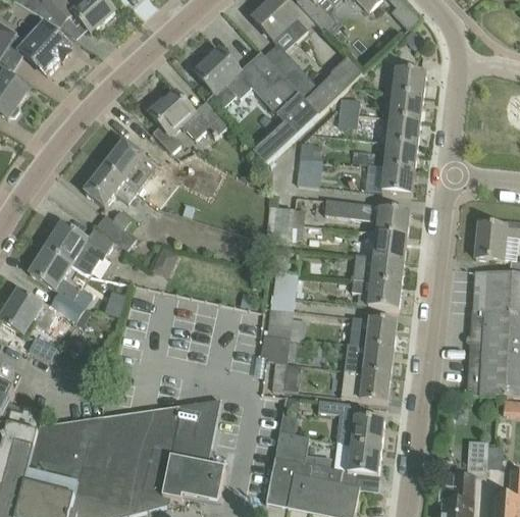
[(14,0),(13,1),(57,27),(72,12),(89,32),(113,10),(104,0),(14,0)]
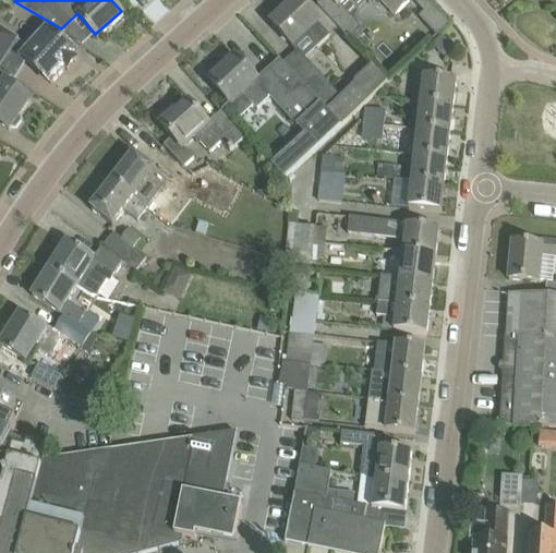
[(316,17),(311,11),(300,0),(291,0),(270,20),(290,41),(302,31),(315,44),(328,32),(315,17),(316,17)]
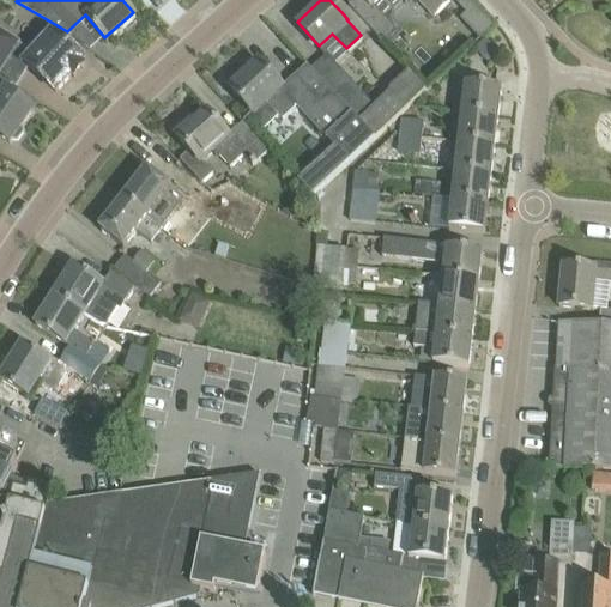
[(382,38),(393,28),(370,2),(373,0),(348,0),(367,20),(382,38)]
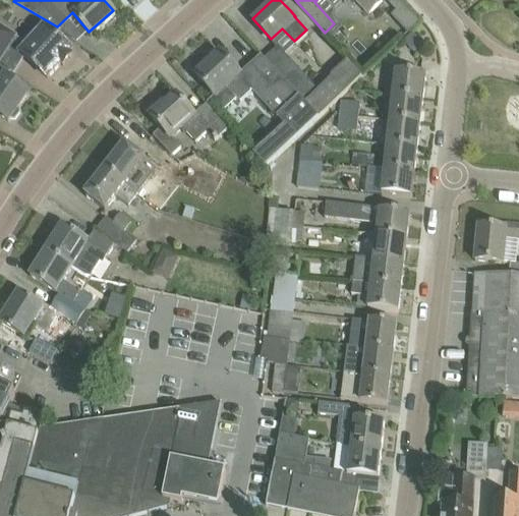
[(358,0),(367,9),(378,0),(358,0)]
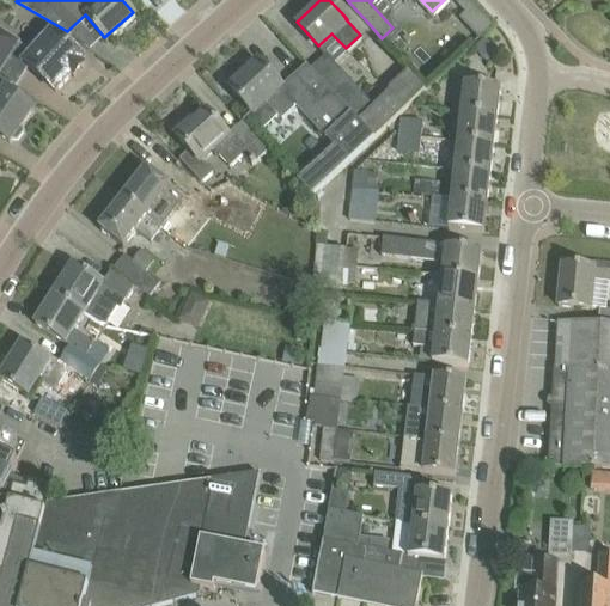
[(476,41),(482,35),(496,22),(475,0),(461,0),(465,6),(461,12),(467,30),(476,41)]
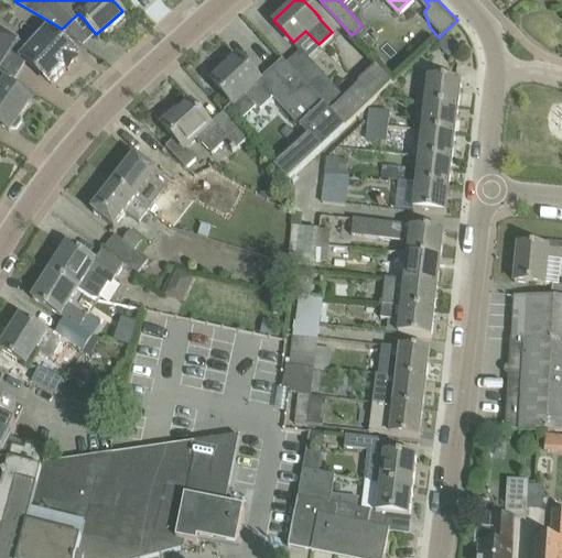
[(26,43),(15,36),(17,35),(0,23),(0,58),(8,46),(21,54),(50,80),(63,65),(66,67),(76,57),(73,54),(75,52),(45,24),(26,43)]
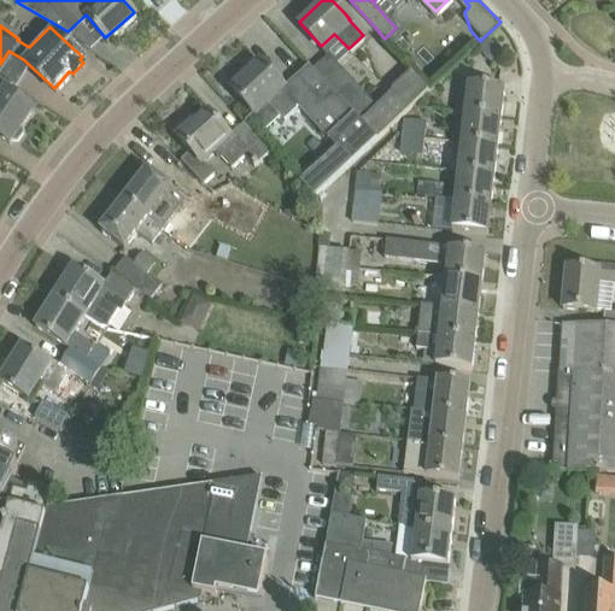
[(486,35),(480,41),(478,43),(488,57),(498,48),(486,35)]
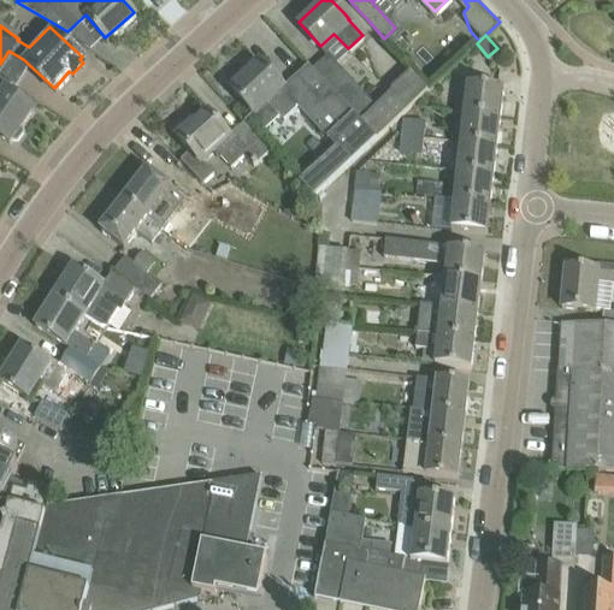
[(373,101),(343,67),(326,49),(311,65),(375,135),(427,84),(409,66),(373,101)]
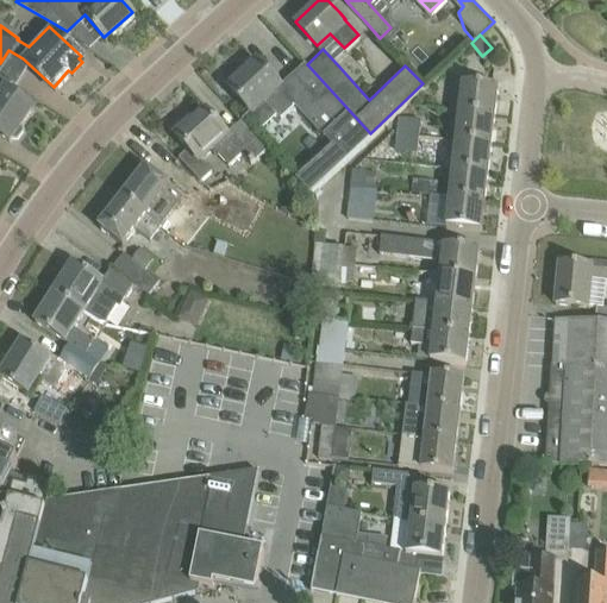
[(370,133),(307,64),(304,60),(279,83),(255,58),(227,85),(249,108),(241,117),(254,130),(275,110),(279,114),(292,102),(330,142),(301,169),(288,156),(281,163),(310,192),(370,133)]
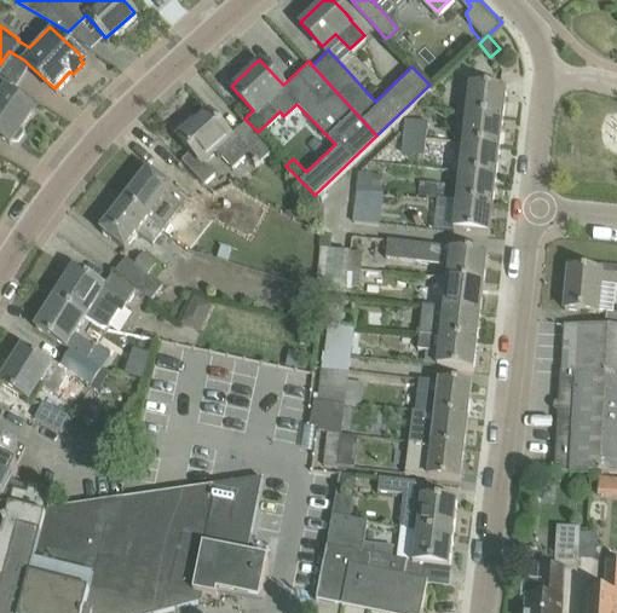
[(15,84),(0,73),(0,133),(7,139),(32,107),(5,87),(10,81),(13,85),(15,84)]
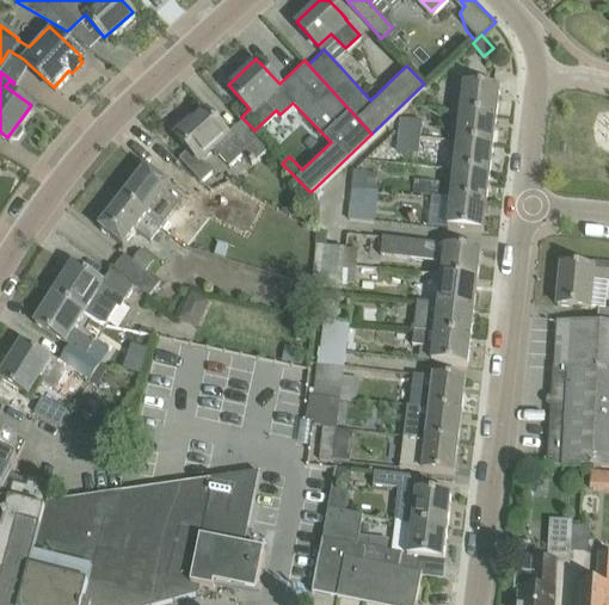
[(498,84),(474,81),(462,80),(462,82),(451,81),(448,107),(494,113),(498,84)]
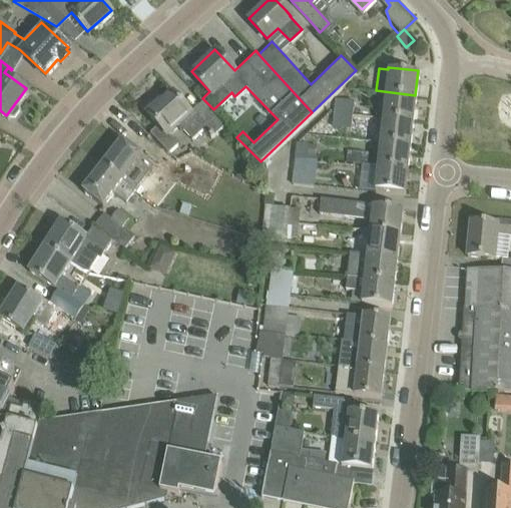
[(412,118),(415,95),(376,90),(373,114),(412,118)]
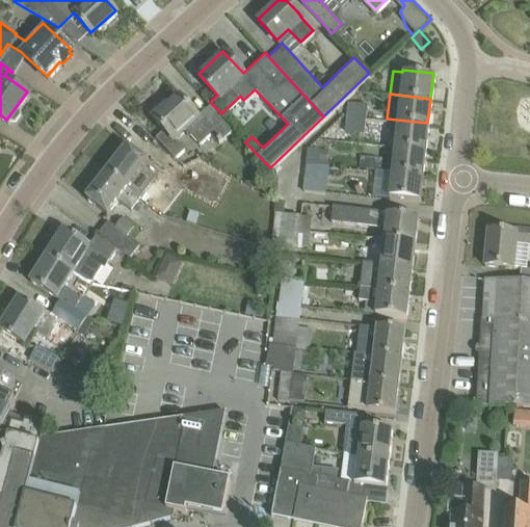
[(221,113),(210,102),(196,114),(179,95),(165,107),(163,105),(152,115),(163,127),(155,135),(174,156),(184,147),(174,135),(184,126),(199,141),(210,131),(217,139),(233,126),(221,113)]
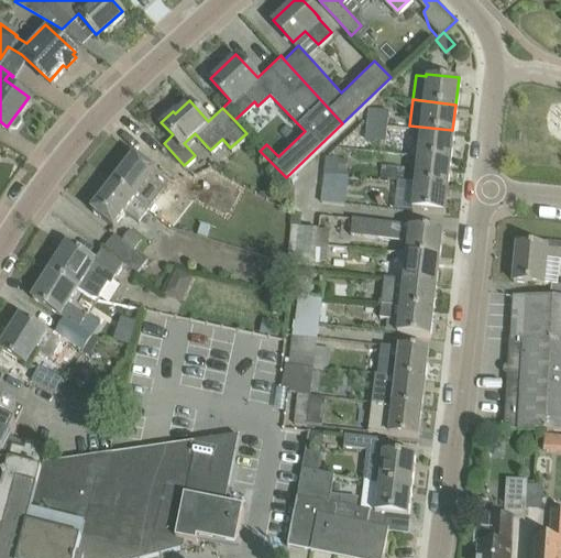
[(364,120),(385,122),(387,107),(366,105),(364,120)]
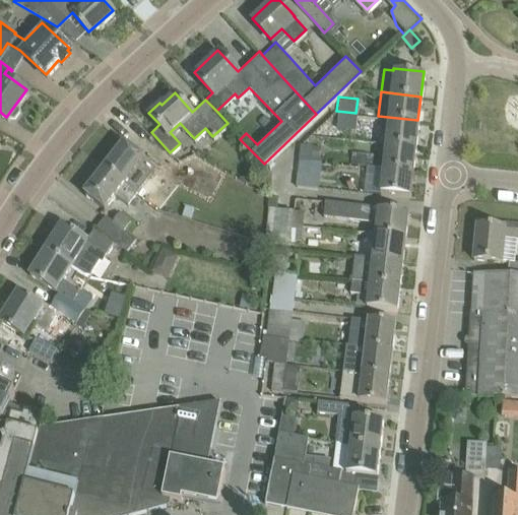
[(355,122),(355,113),(336,111),(334,135),(353,137),(355,122)]
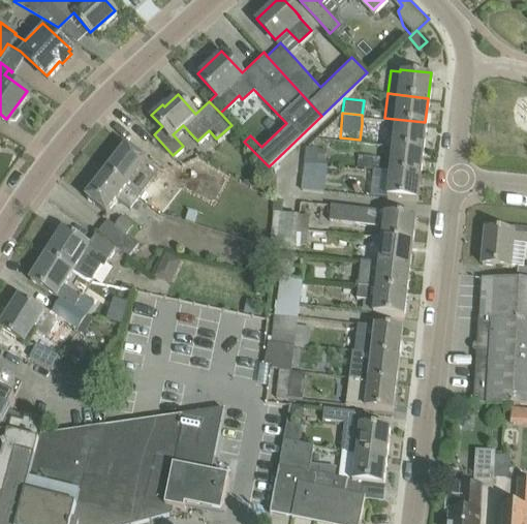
[(422,147),(425,122),(384,118),(383,130),(393,131),(391,144),(422,147)]
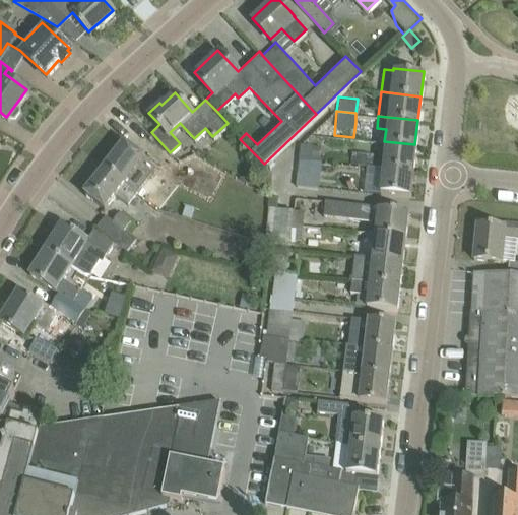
[(143,154),(139,151),(123,138),(103,165),(124,181),(135,190),(146,176),(134,167),(143,154)]
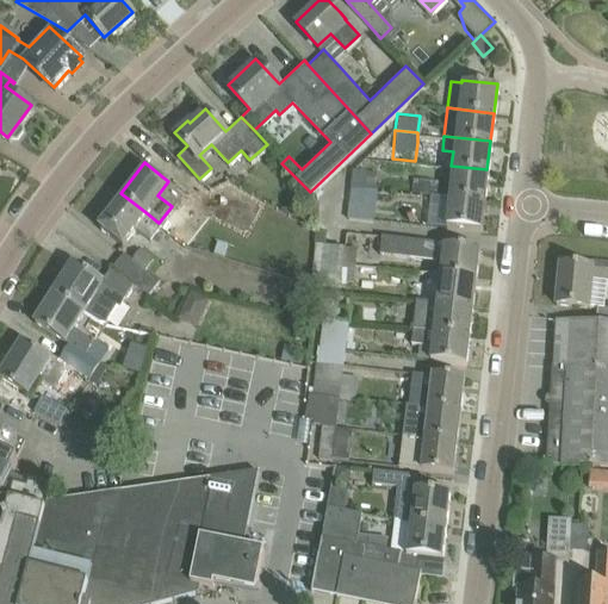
[(376,168),(364,167),(352,166),(349,182),(363,184),(373,185),(376,168)]
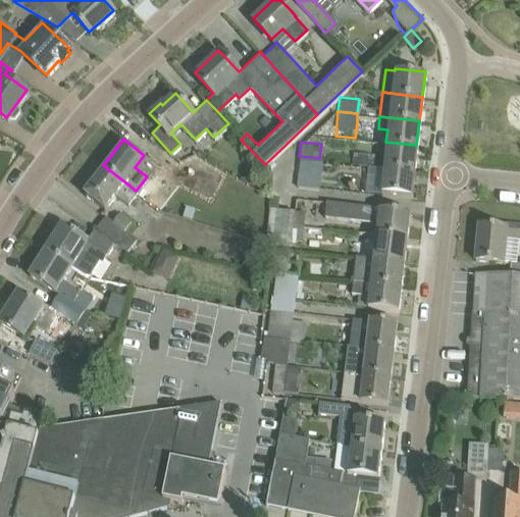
[(414,169),(416,145),(385,142),(383,166),(414,169)]
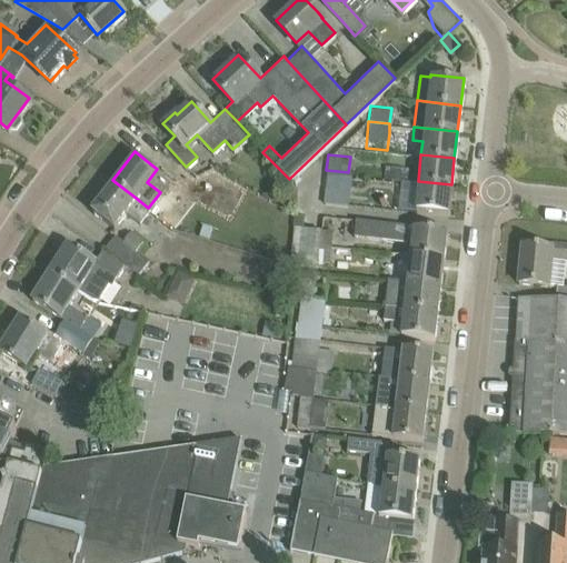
[(336,187),(338,171),(326,170),(324,200),(346,202),(348,188),(336,187)]
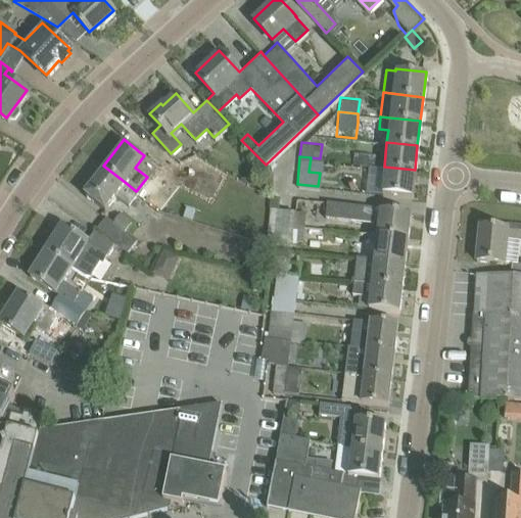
[(172,170),(160,160),(152,170),(164,179),(172,170)]
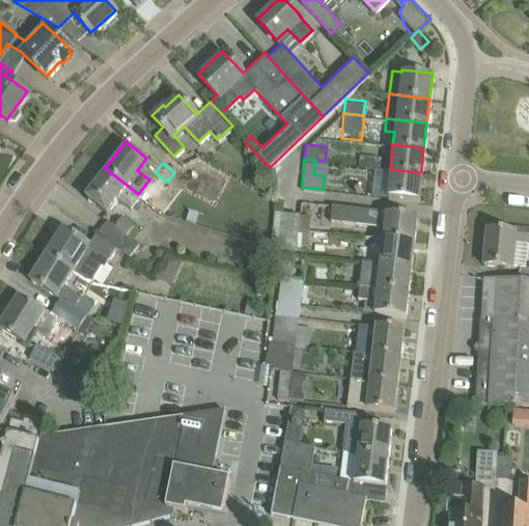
[(129,206),(138,194),(127,185),(105,168),(84,194),(105,211),(116,197),(129,206)]
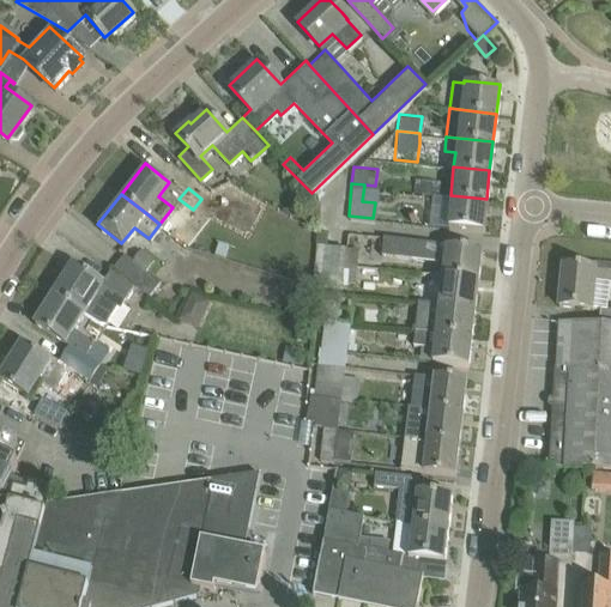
[(487,199),(451,195),(440,194),(437,208),(448,208),(447,224),(483,229),(487,199)]
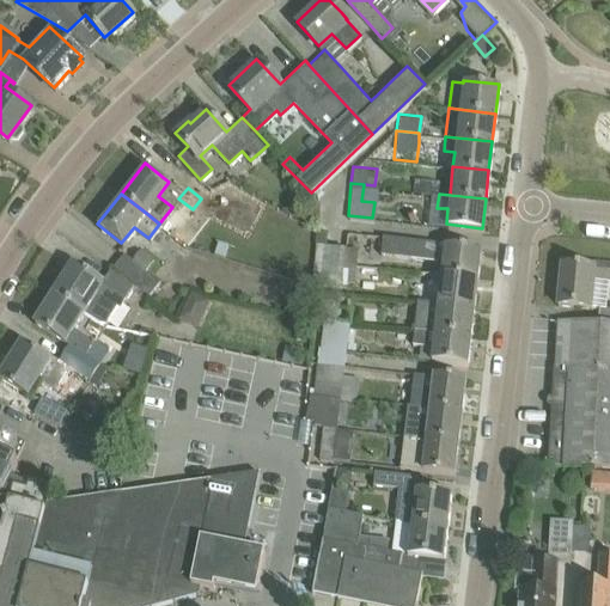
[(437,257),(438,239),(382,233),(379,251),(437,257)]
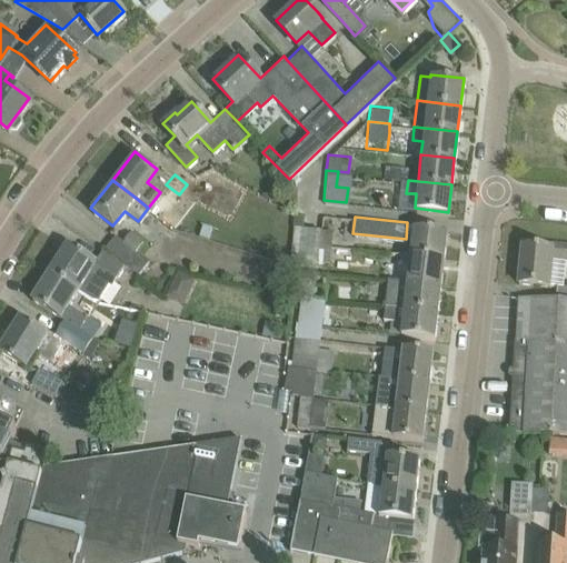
[(291,223),(290,239),(318,242),(319,227),(306,224),(291,223)]
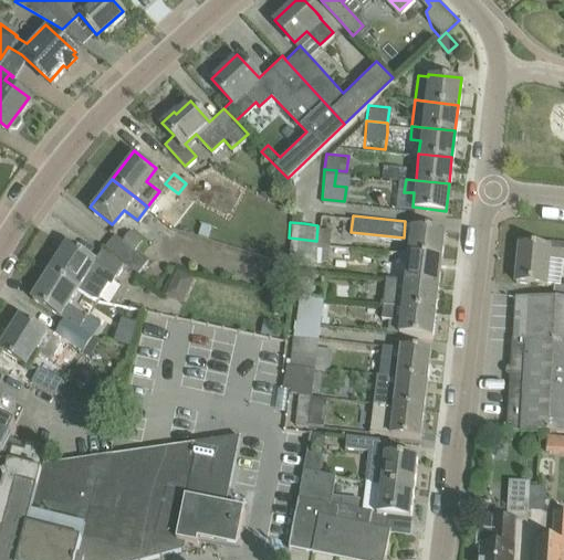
[(444,228),(421,225),(410,224),(407,251),(440,255),(444,228)]
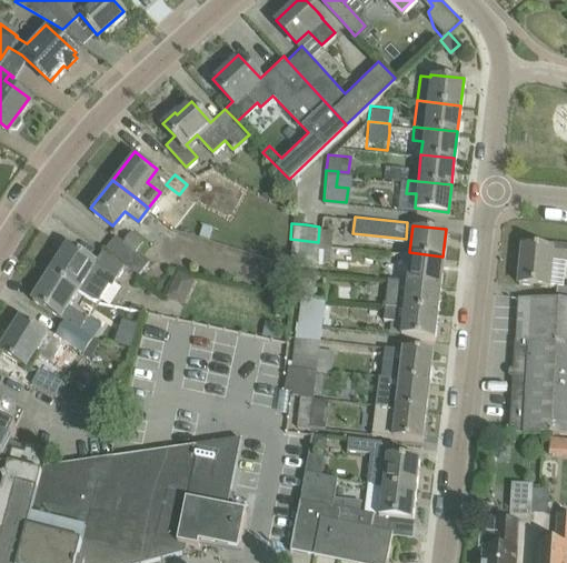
[(290,239),(287,260),(300,262),(316,263),(317,258),(327,259),(328,252),(337,253),(338,244),(329,243),(331,228),(322,227),(319,227),(318,242),(290,239)]
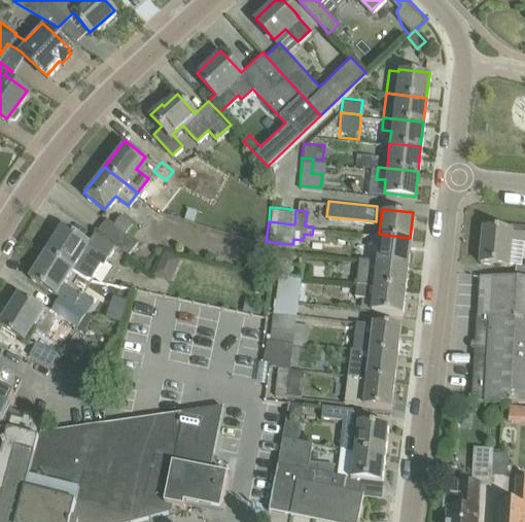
[(96,228),(128,252),(137,240),(125,232),(132,221),(119,211),(112,220),(105,215),(96,228)]
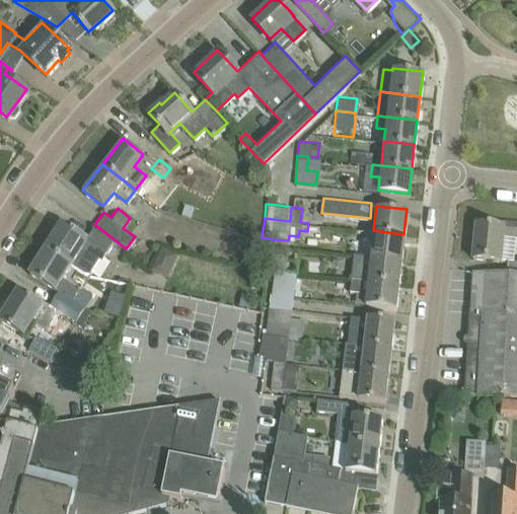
[(513,259),(514,234),(516,233),(516,220),(502,219),(502,224),(474,222),(471,255),(500,259),(500,258),(506,259),(513,259)]
